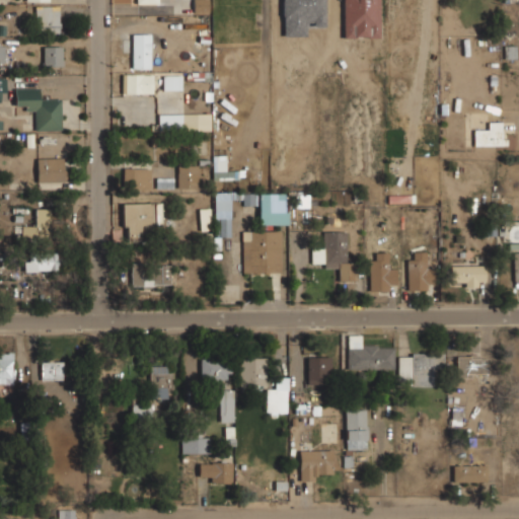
[(208,0),(193,0),(193,13),(208,13),(208,0)]
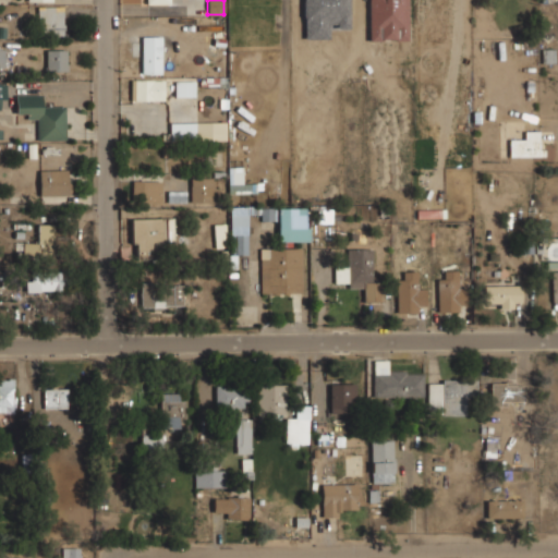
[(38,5),(38,37),(63,37),(63,5),(38,5)]
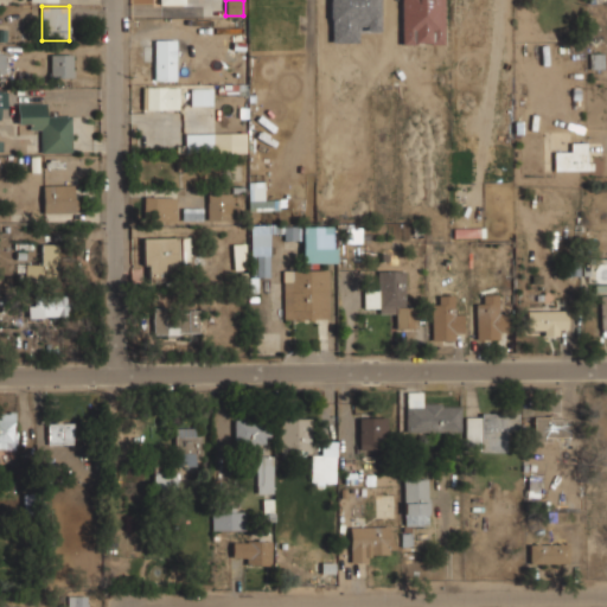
[(216,24),(216,52),(236,52),(236,24),(216,24)]
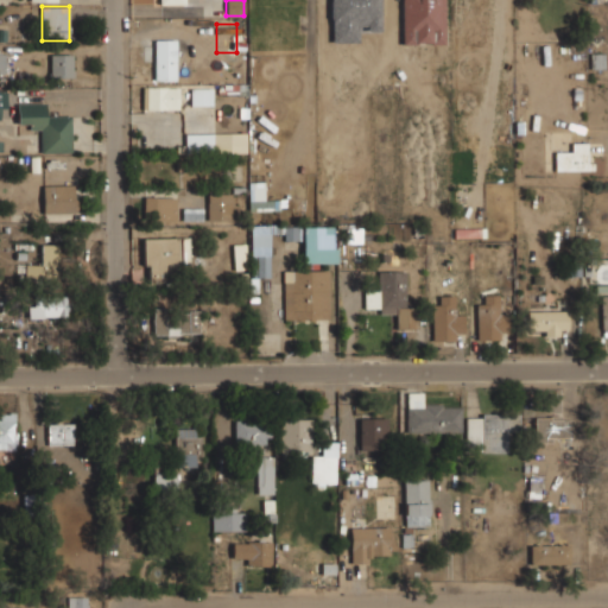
[(176,80),(176,40),(156,40),(154,80),(176,80)]
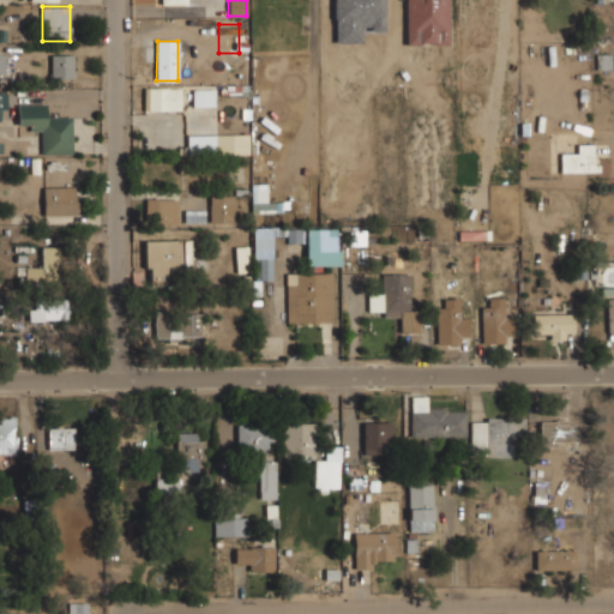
[(73,78),(73,54),(50,54),(50,78),(73,78)]
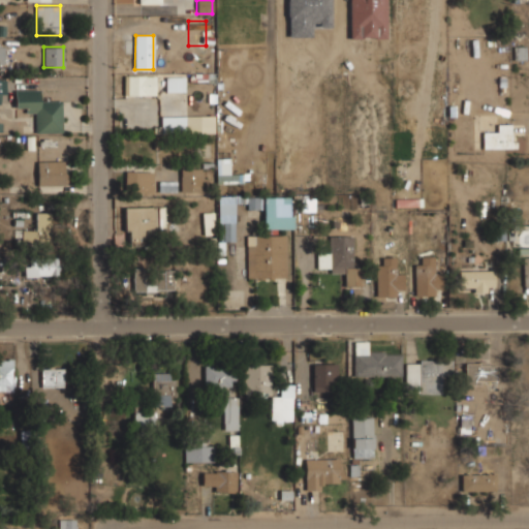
[(160,54),(160,71),(175,71),(175,54),(160,54)]
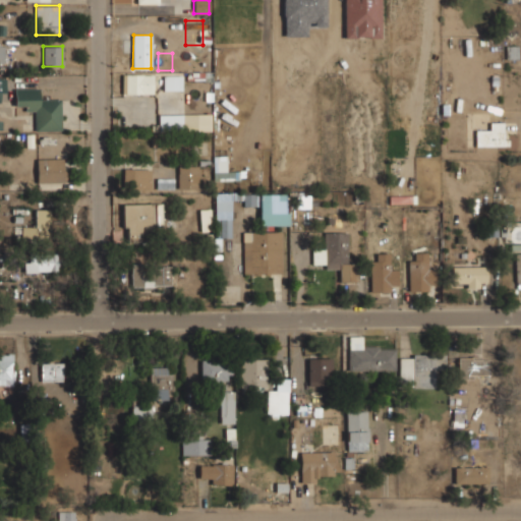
[(122,95),(154,95),(154,73),(122,73),(122,95)]
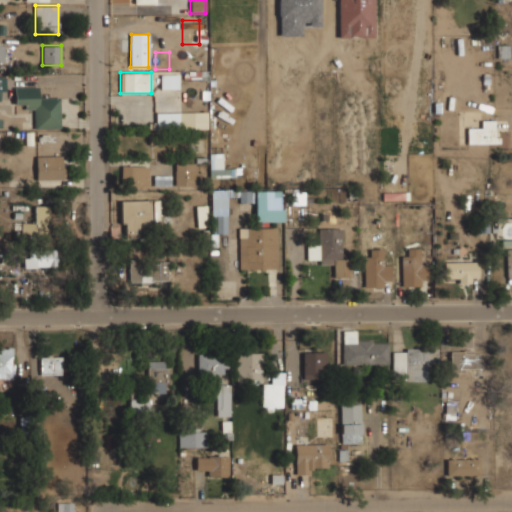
[(161,89),(178,89),(178,75),(160,75),(161,89)]
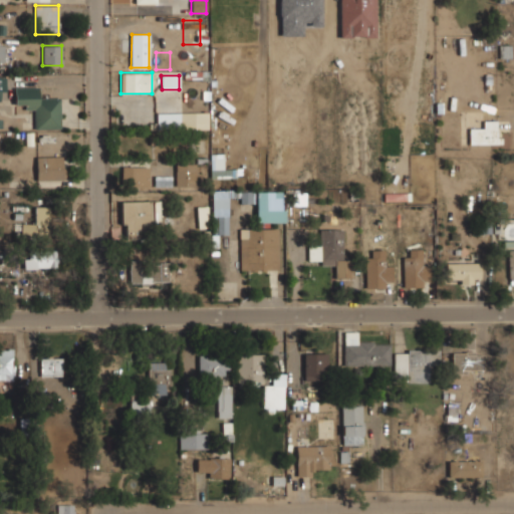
[(39,87),(14,87),(14,105),(24,105),(24,109),(34,109),(34,130),(59,130),(59,98),(39,98),(39,87)]
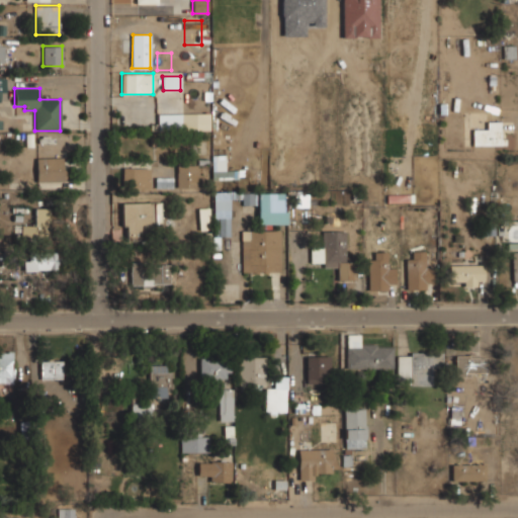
[(209,112),(158,112),(158,131),(209,131),(209,112)]
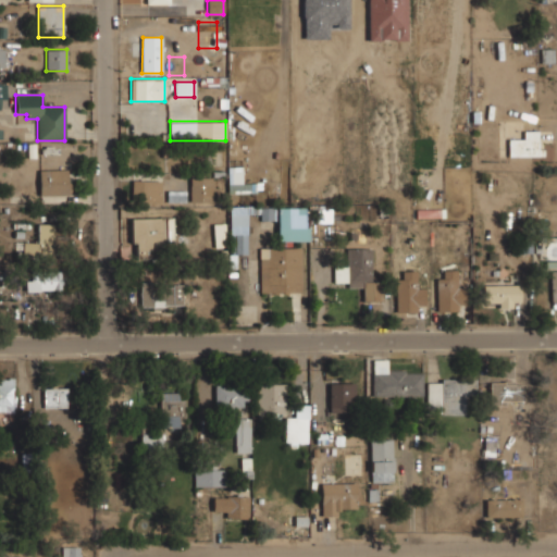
[(508,157),(544,157),(544,132),(520,132),(520,140),(508,140),(508,157)]
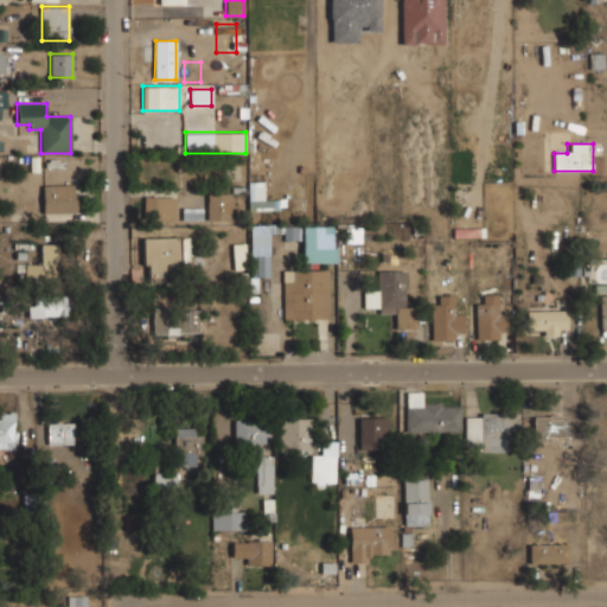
[(43,213),(76,213),(76,185),(43,185),(43,213)]
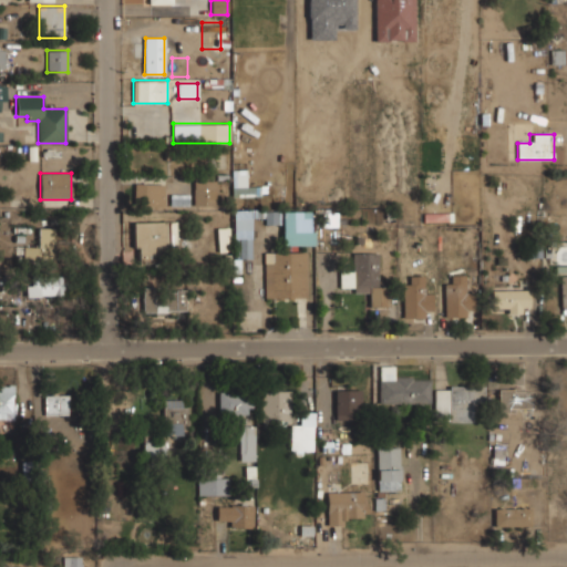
[(193,207),(217,207),(217,196),(224,196),(224,181),(193,181),(193,207)]
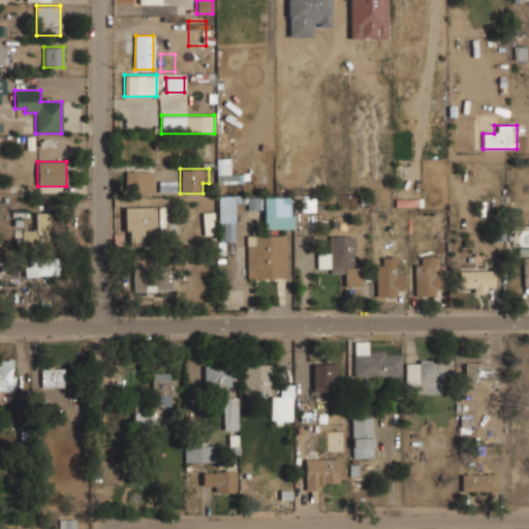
[(153,193),(153,172),(127,172),(127,193),(153,193)]
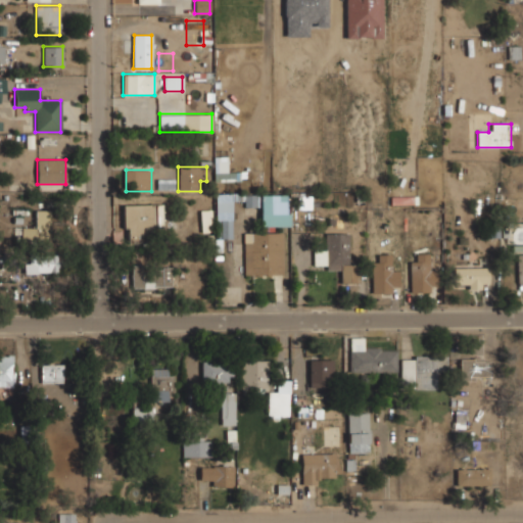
[(175,179),(157,179),(157,193),(175,193),(175,179)]
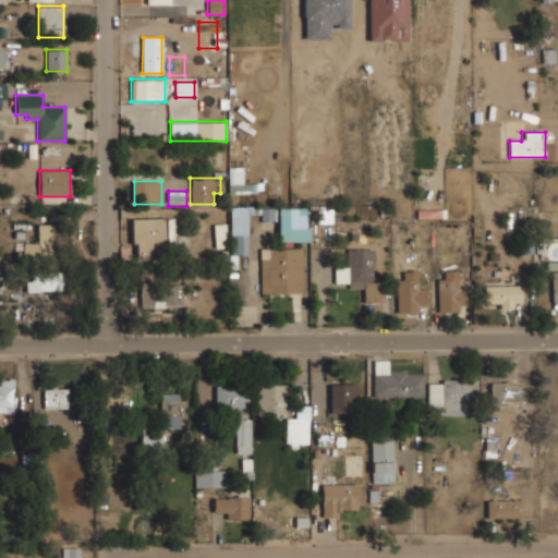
[(308,244),(308,208),(278,208),(278,247),(259,247),(259,294),(302,294),(302,244),(308,244)]
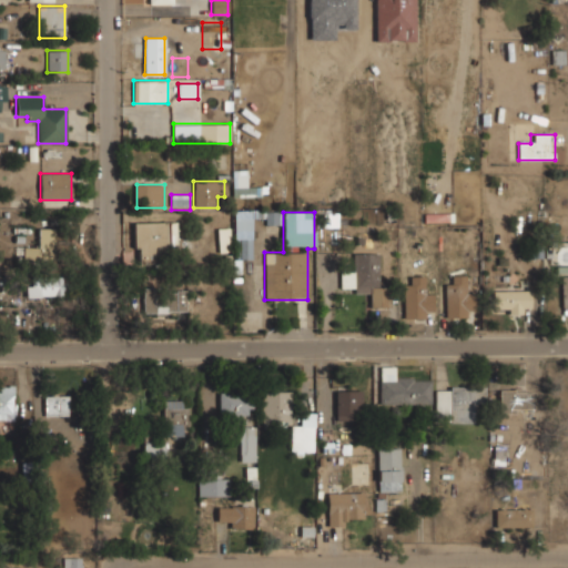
[(134,222),(135,266),(168,265),(168,247),(176,247),(176,222),(134,222)]
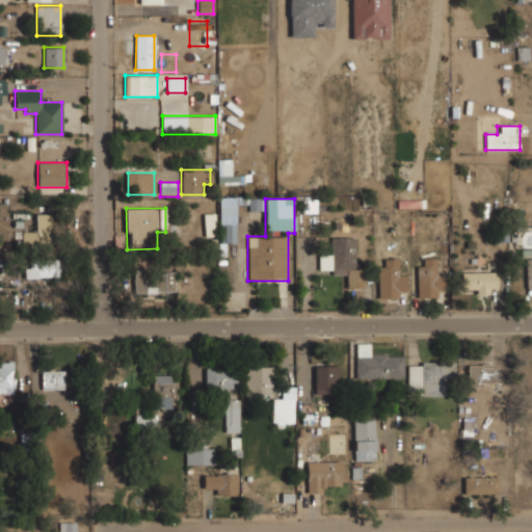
[(35,213),(35,233),(23,233),(23,245),(53,245),(53,213),(35,213)]
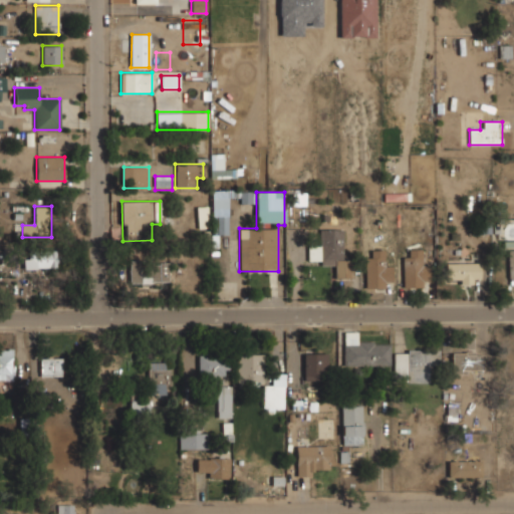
[(197,228),(209,228),(209,206),(197,206),(197,228)]
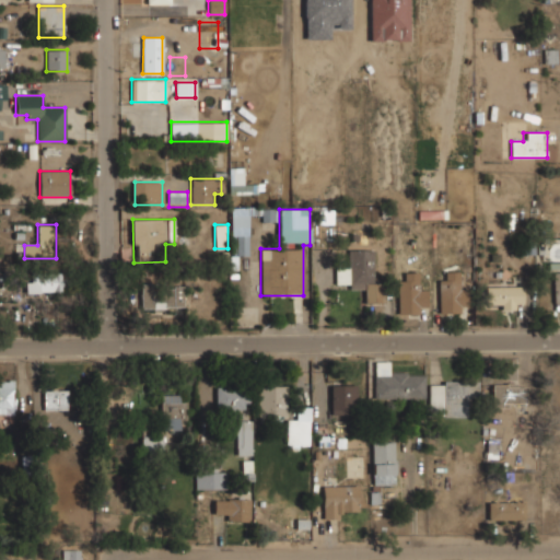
[(247,235),(231,235),(231,256),(247,256),(247,235)]
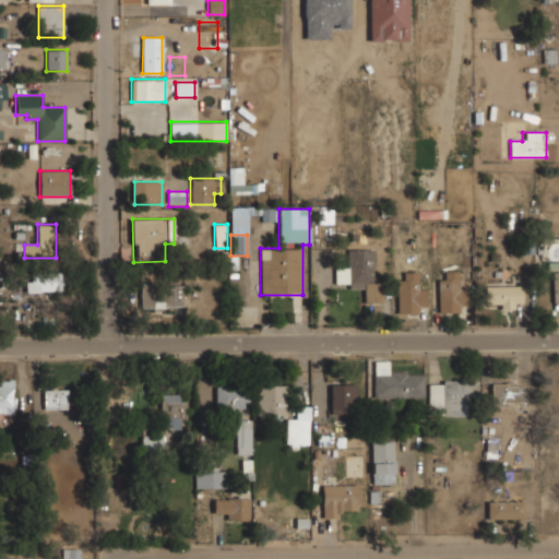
[(377,249),(346,249),(347,268),(335,268),(335,284),(347,284),(347,290),(364,290),(364,302),(377,302),(377,249)]
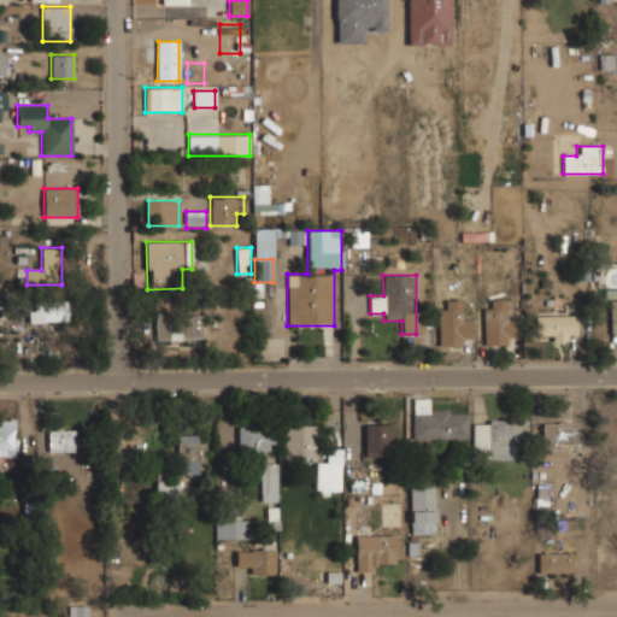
[(507,299),(483,299),(483,345),(507,345),(507,299)]
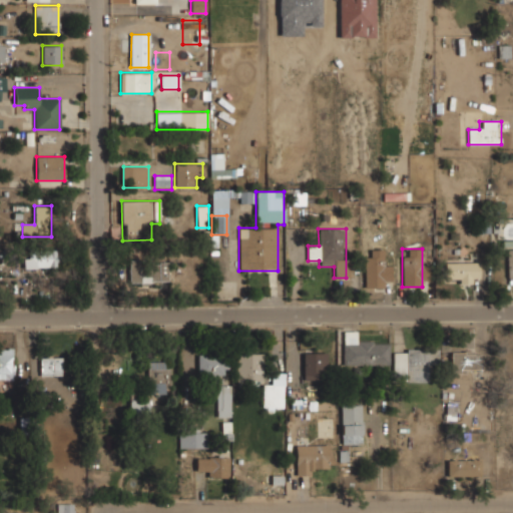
[(366,288),(390,288),(390,267),(383,267),(383,249),(365,250),(366,288)]
